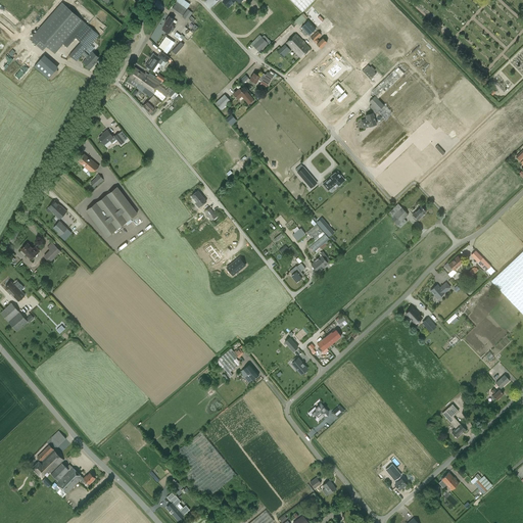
[(290,0),(302,12),(314,0),(290,0)]
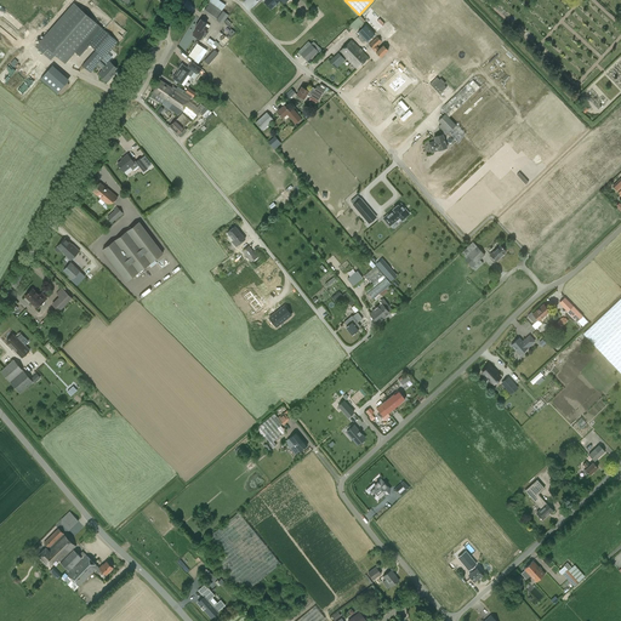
[(204,11),(216,20),(222,11),(210,3),(204,11)]
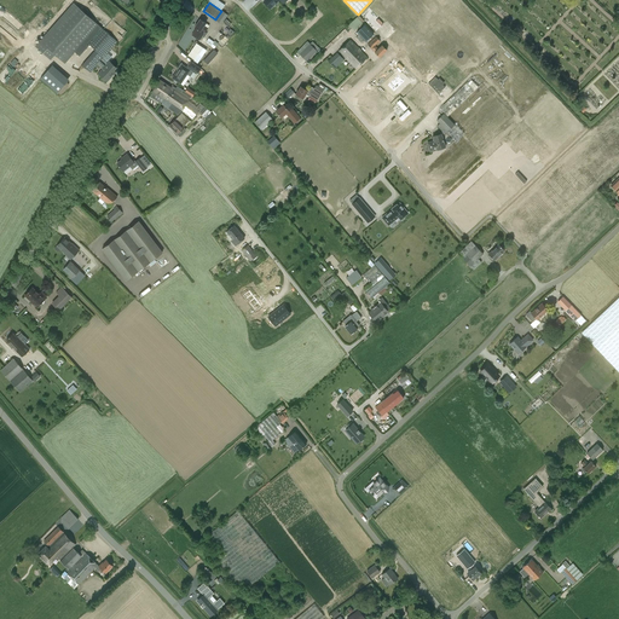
[(80,56),(90,45),(96,50),(81,65),(90,73),(98,64),(103,69),(100,73),(104,76),(102,79),(106,82),(113,76),(111,74),(115,69),(109,63),(106,65),(102,61),(117,42),(103,29),(98,25),(74,4),(35,47),(50,59),(55,55),(64,63),(74,52),(80,56)]
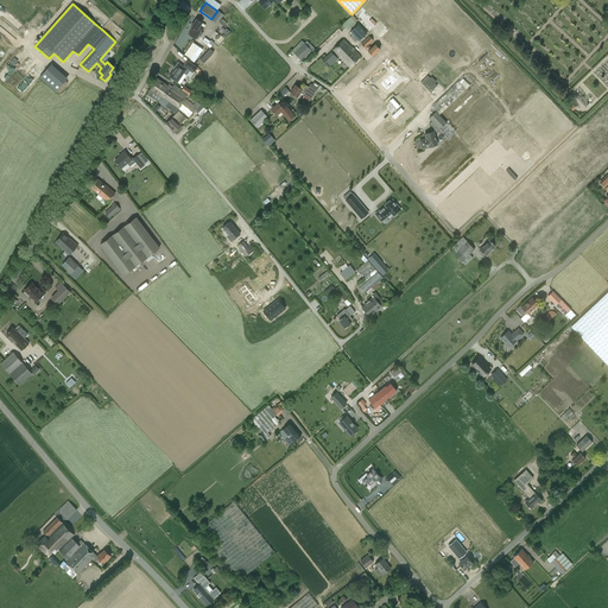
[(363,6),(354,16),(371,32),(379,23),(363,6)]
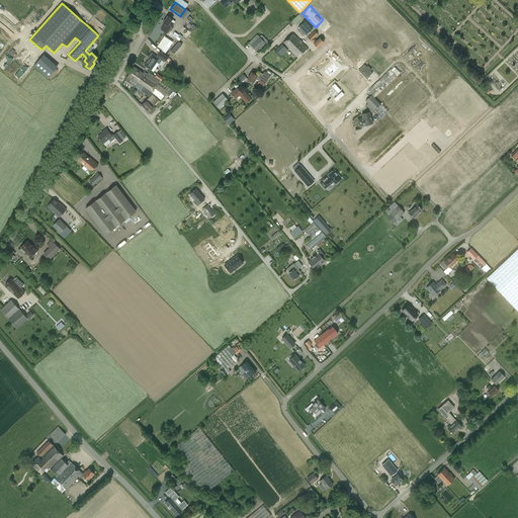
[(180,16),(185,20),(190,13),(185,9),(180,16)]
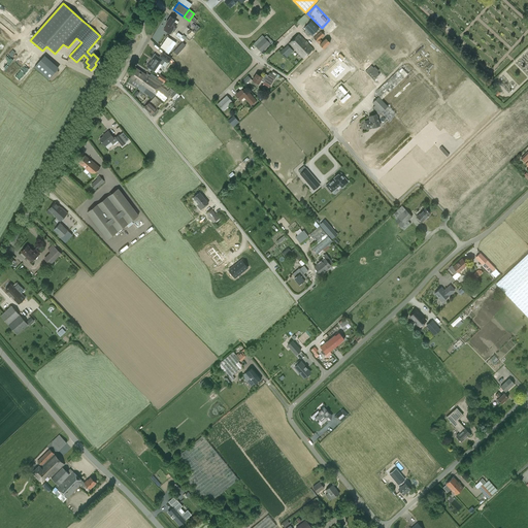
[(298,22),(302,26),(309,19),(305,14),(298,22)]
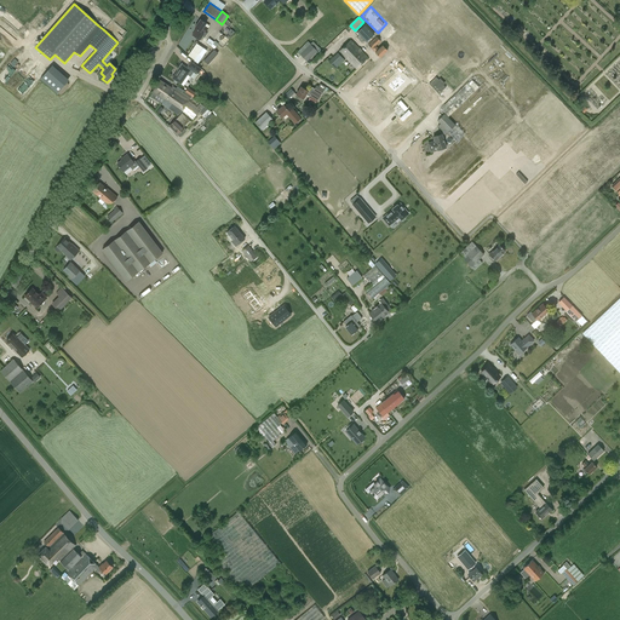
[(207,34),(205,33),(208,28),(205,26),(206,23),(200,19),(195,28),(196,29),(193,35),(200,40),(202,36),(205,38),(207,34)]
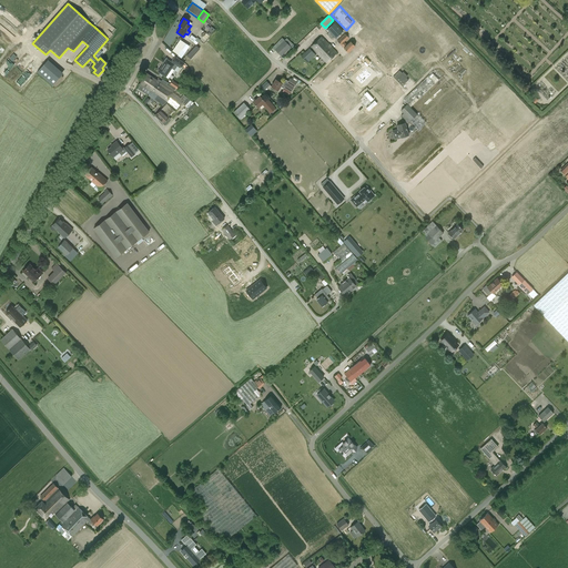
[(343,31),(335,22),(327,30),(335,38),(343,31)]
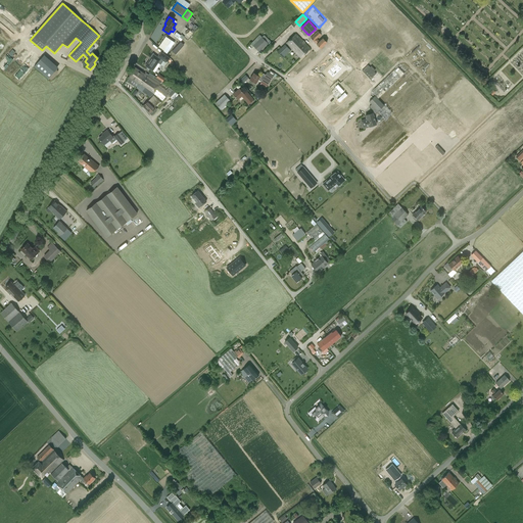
[(182,41),(185,37),(178,32),(175,36),(182,41)]
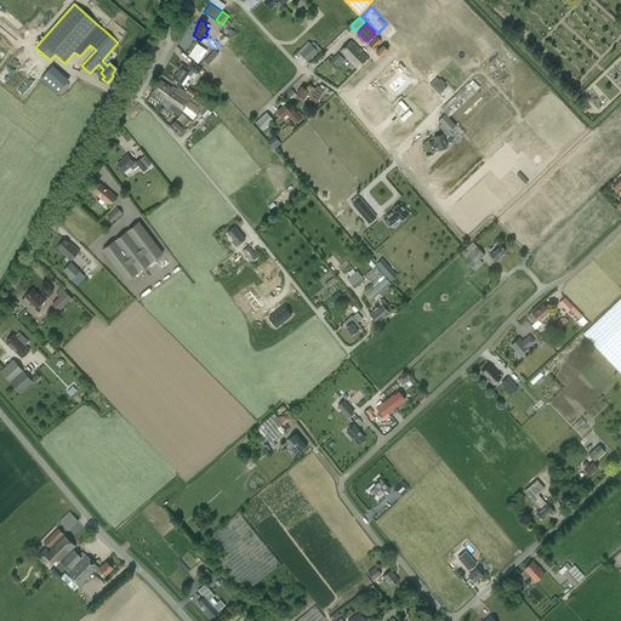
[(369,45),(381,57),(388,51),(383,45),(379,50),(376,46),(381,41),(377,38),(369,45)]
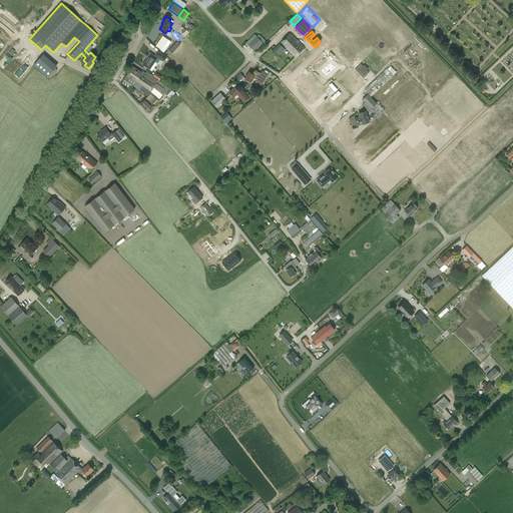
[(281,42),(295,57),(304,48),(290,33),(281,42)]
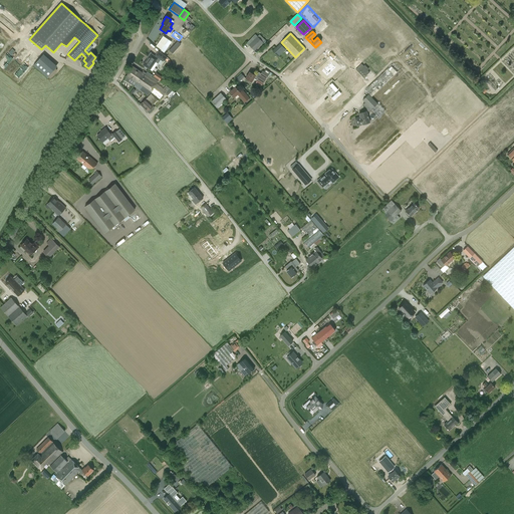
[(171,45),(173,41),(165,35),(157,46),(166,53),(171,46),(171,45)]
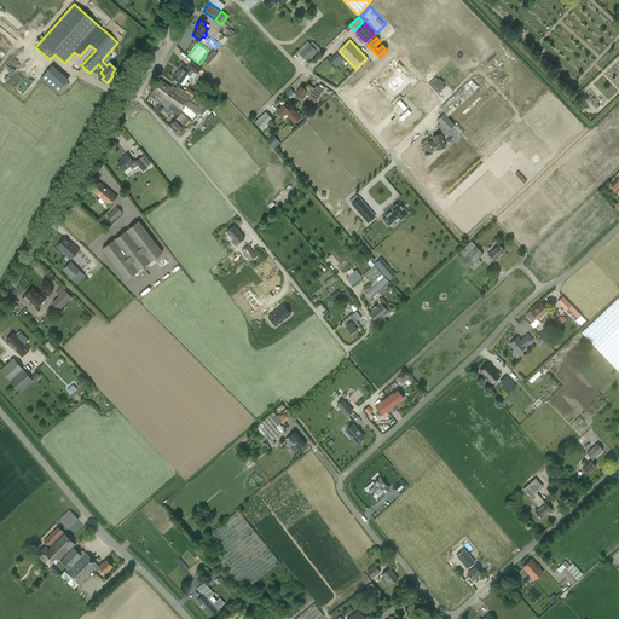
[(306,62),(317,51),(310,44),(300,55),(306,62)]
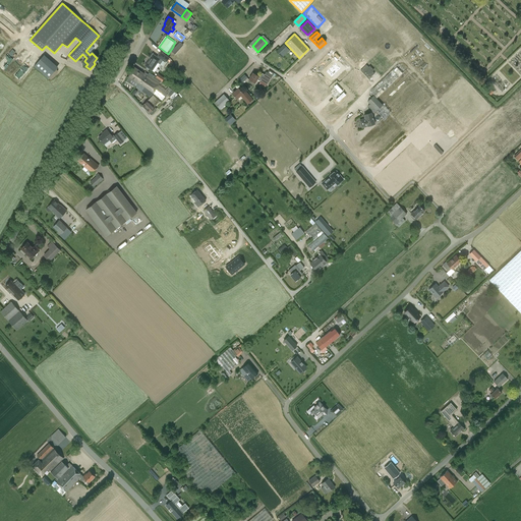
[(289,50),(283,44),(276,52),(282,58),(289,50)]
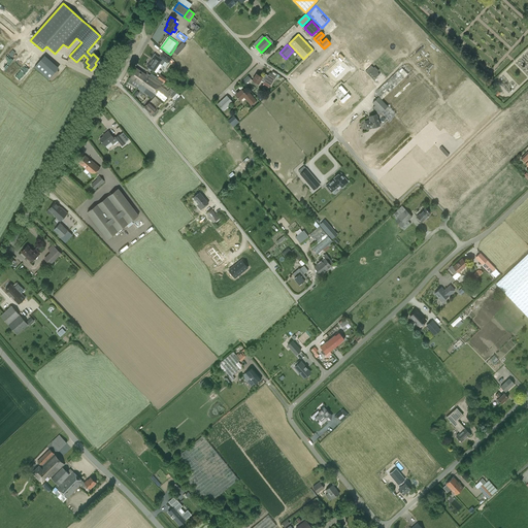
[(162,53),(160,57),(169,63),(172,59),(162,53)]
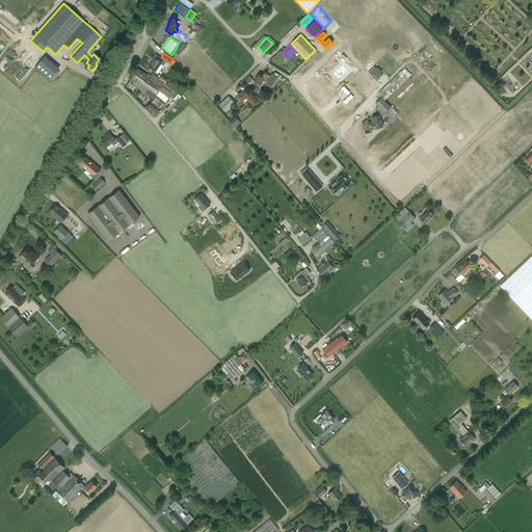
[(158,74),(163,65),(166,67),(168,63),(155,55),(153,59),(148,68),(158,74)]
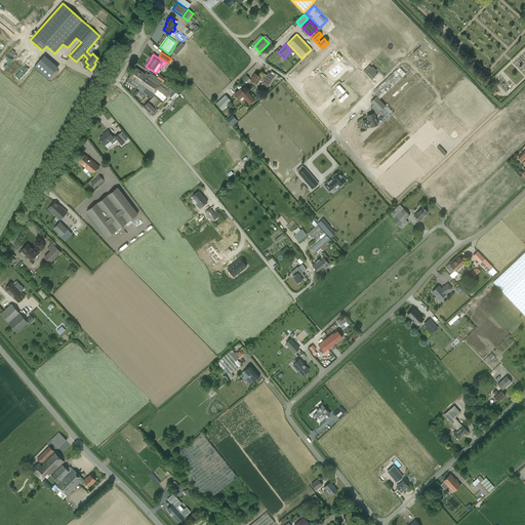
[(56,70),(42,57),(34,67),(48,79),(56,70)]
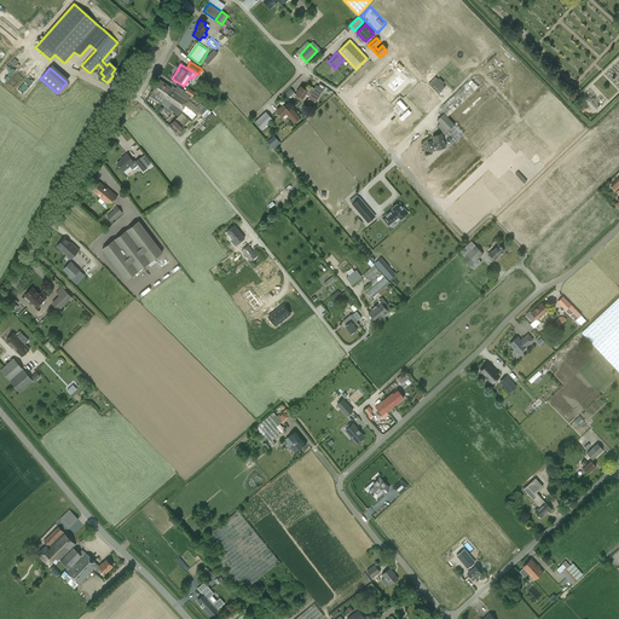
[(404,82),(398,75),(387,86),(393,92),(404,82)]
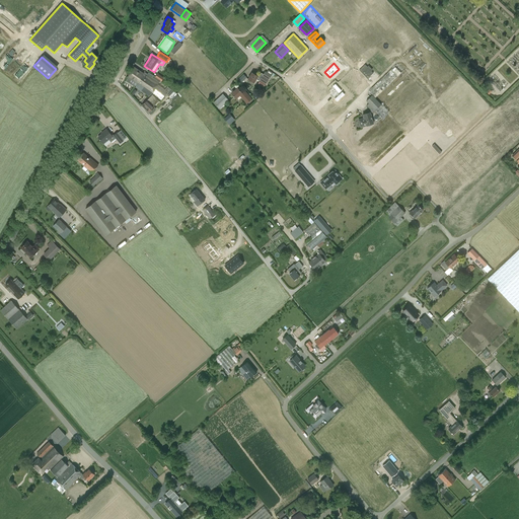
[(365,64),(359,70),(368,78),(373,72),(365,64)]
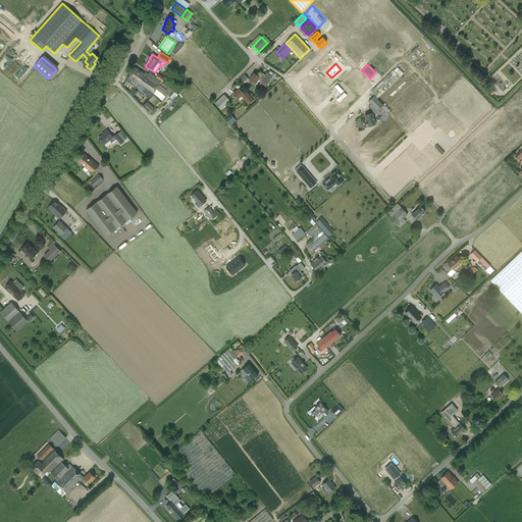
[(156,77),(154,76),(153,77),(145,72),(144,73),(135,67),(128,77),(138,84),(136,87),(150,97),(161,81),(162,82),(164,79),(158,74),(156,77)]
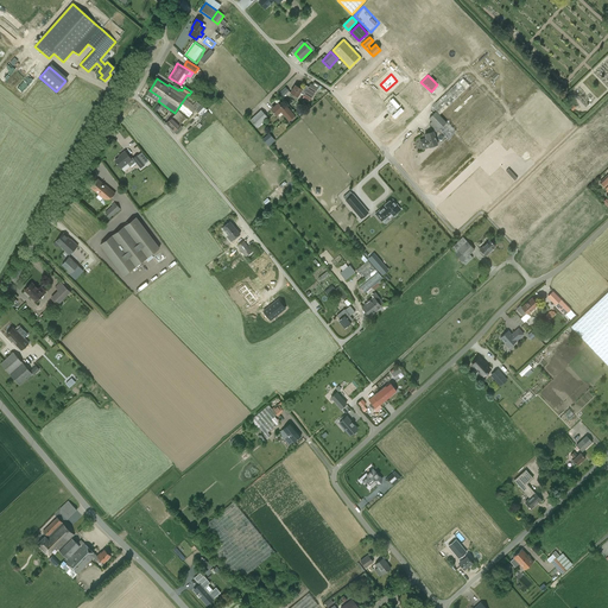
[(469,86),(463,78),(460,82),(466,89),(469,86)]
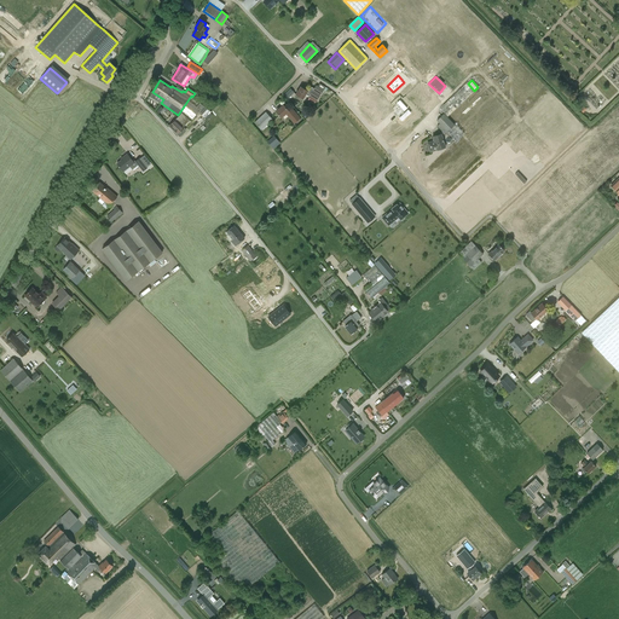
[(320,84),(318,87),(317,86),(314,90),(311,86),(307,91),(301,87),(296,94),(302,99),(306,94),(310,97),(307,100),(314,104),(324,91),(325,87),(322,85),(320,84)]
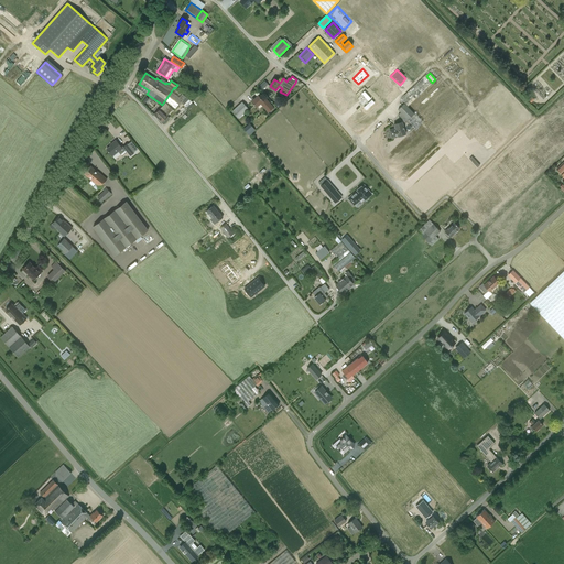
[(266,79),(260,85),(263,89),(269,84),(266,79)]
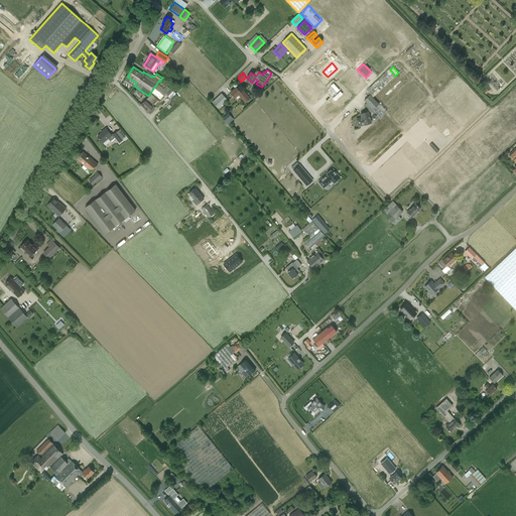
[(238,95),(245,103),(250,99),(242,91),(240,92),(236,88),(230,93),(234,98),(238,95)]
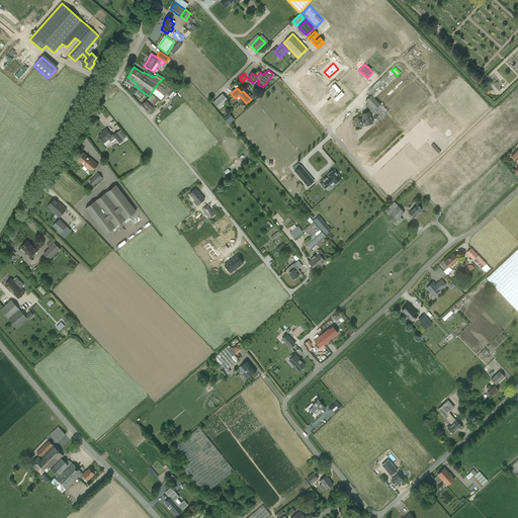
[(171,89),(167,94),(174,100),(177,96),(175,94),(176,94),(171,89)]
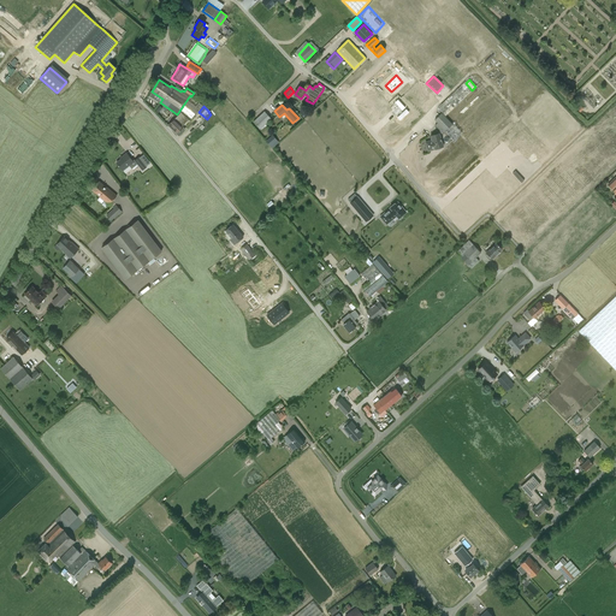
[(169,125),(177,132),(189,120),(181,112),(178,116),(179,117),(176,120),(175,119),(171,122),(172,123),(170,125),(169,125)]
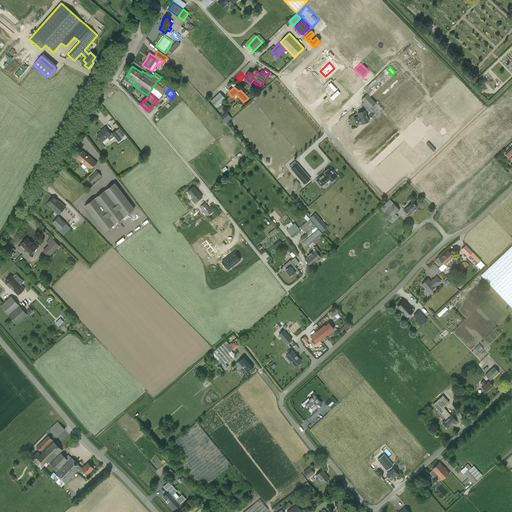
[(219,93),(210,101),(216,108),(225,99),(219,93)]
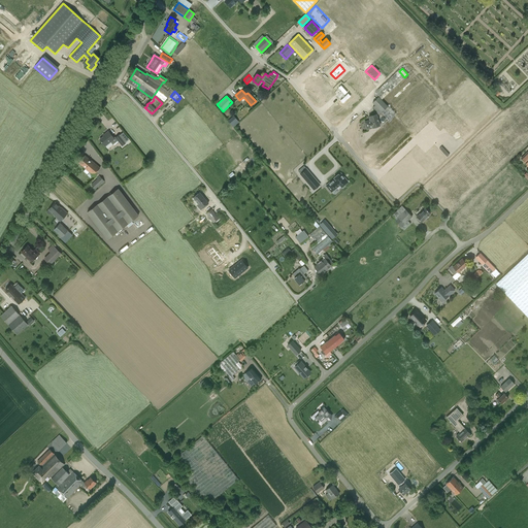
[(372,103),(382,112),(388,106),(378,97),(372,103)]
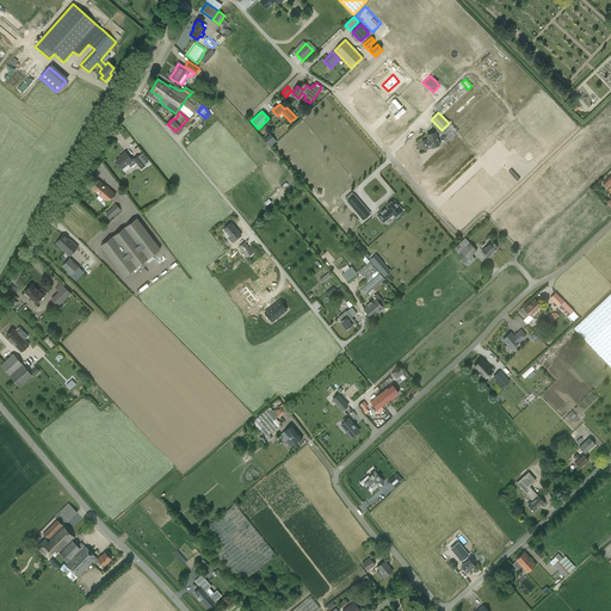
[(427,139),(426,140),(421,141),(424,150),(439,146),(436,134),(433,134),(433,133),(426,135),(427,139)]
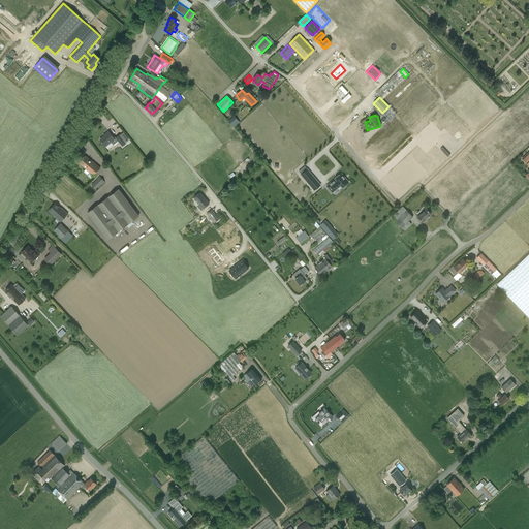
[(235,127),(241,122),(235,116),(228,121),(235,127)]
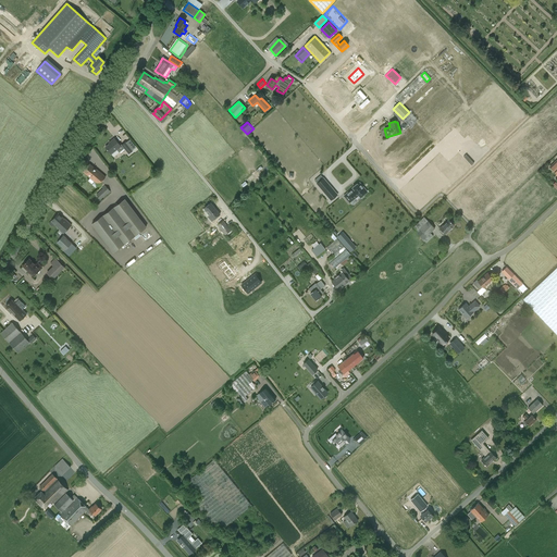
[(121,147),(114,138),(111,141),(112,143),(104,147),(111,155),(121,147)]
